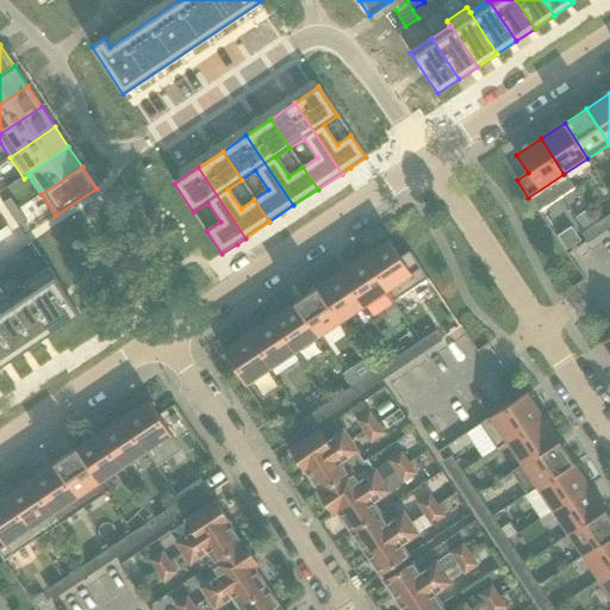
[(11,197),(2,203),(11,215),(19,209),(11,197)]
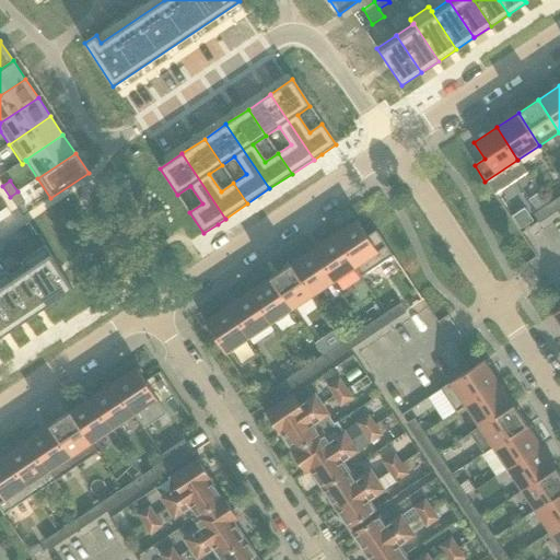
[(18,191),(10,197),(18,208),(24,202),(18,191)]
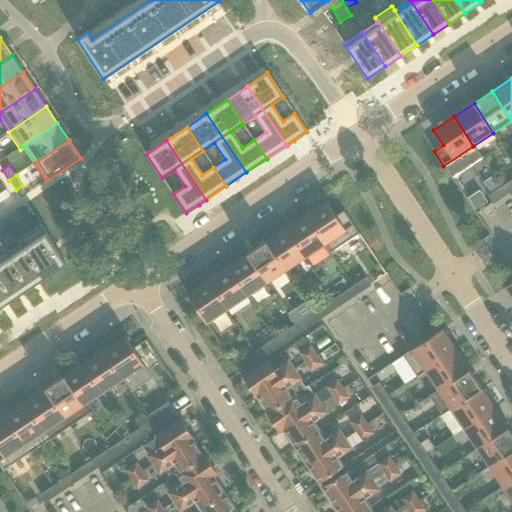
[(511,189),(511,180),(502,188),(506,194),(511,189)]
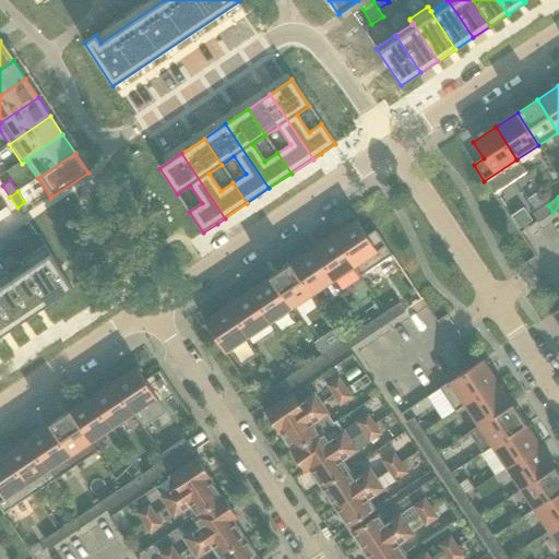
[(548,205),(534,214),(538,222),(552,212),(548,205)]
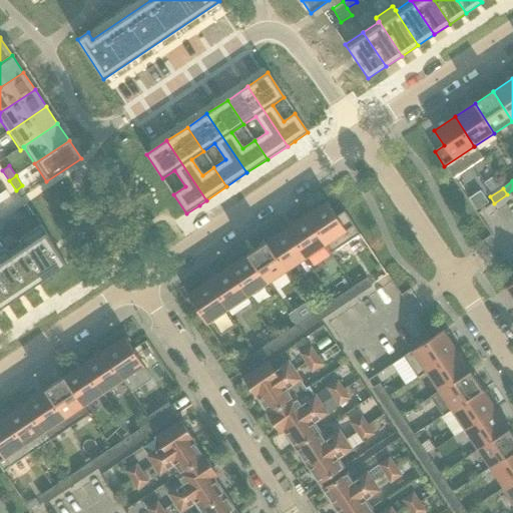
[(480,191),(469,198),(476,209),(487,202),(480,191)]
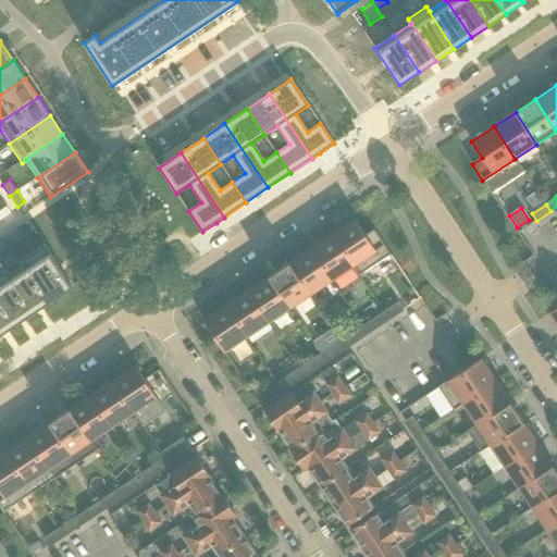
[(331,235),(353,267),(359,275),(391,255),(374,230),(366,235),(355,219),(331,235)]
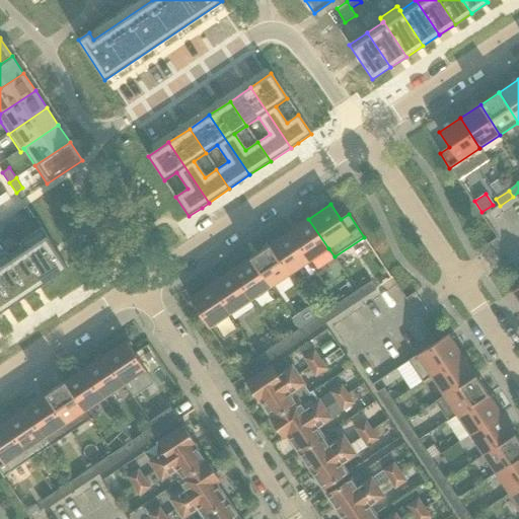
[(17,213),(7,220),(11,227),(21,220),(17,213)]
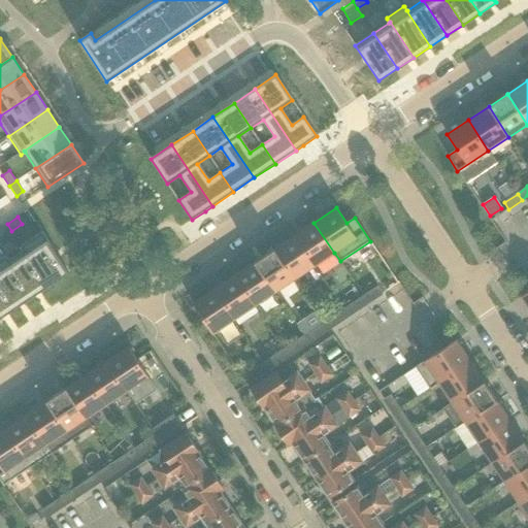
[(293,236),(314,266),(334,253),(314,223),(293,236)]
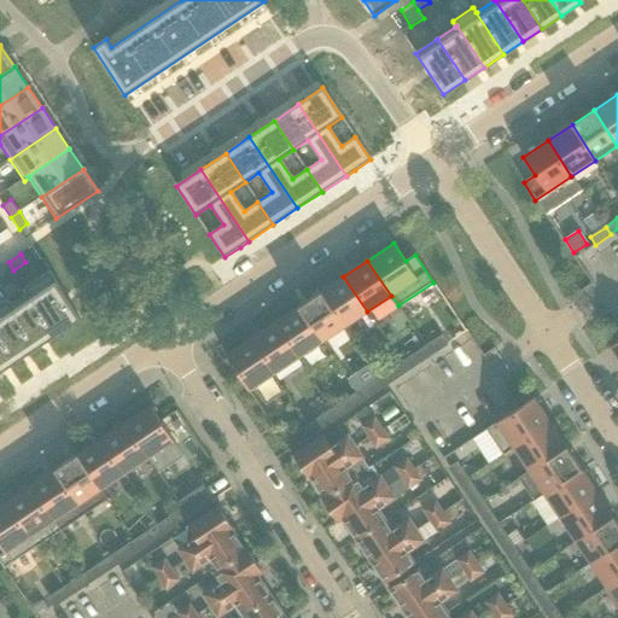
[(9,262),(0,267),(0,277),(1,279),(13,270),(9,262)]
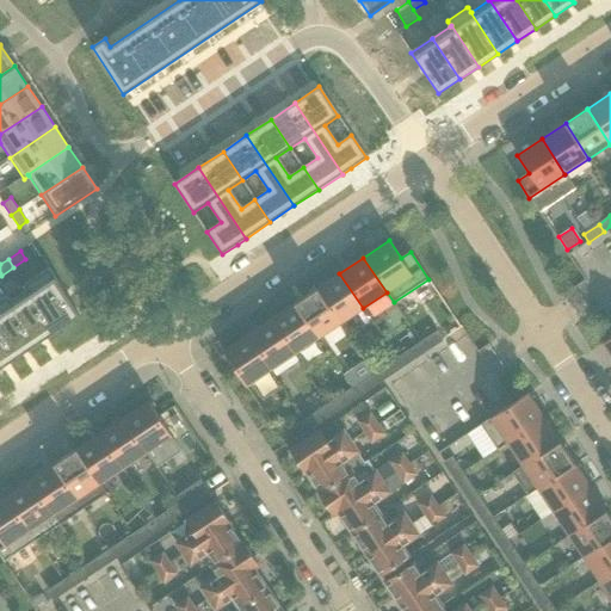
[(48,269),(24,285),(26,290),(28,289),(56,331),(79,315),(48,269)]
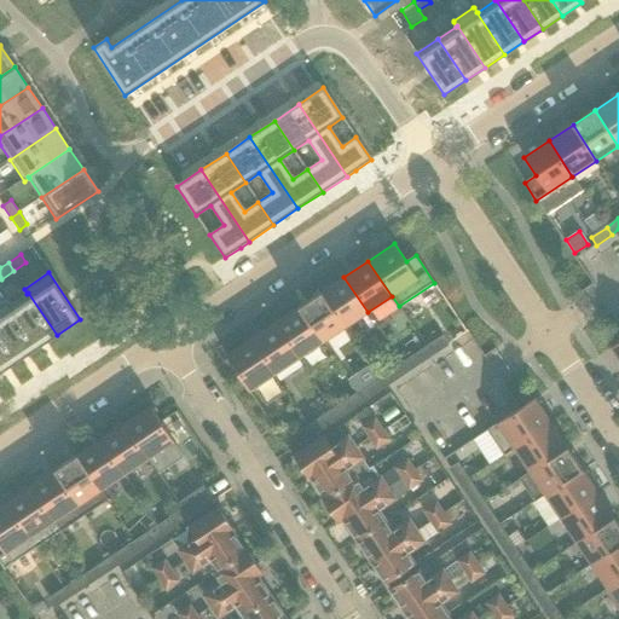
[(319,293),(343,329),(368,312),(343,277),(319,293)]
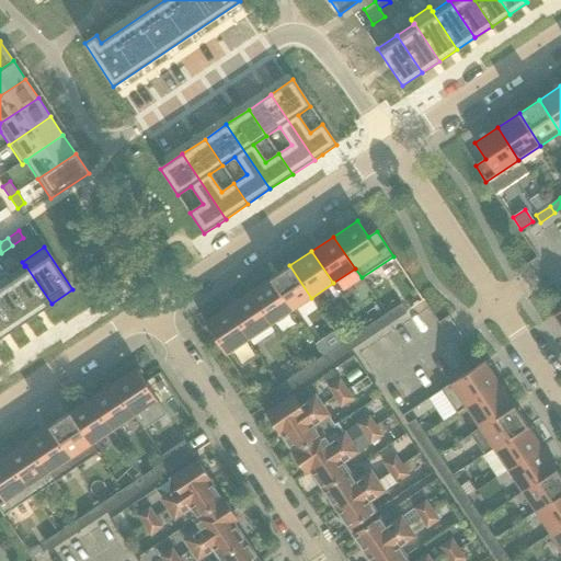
[(9,276),(8,277),(33,316),(52,304),(25,265),(24,266),(11,276),(9,276)]
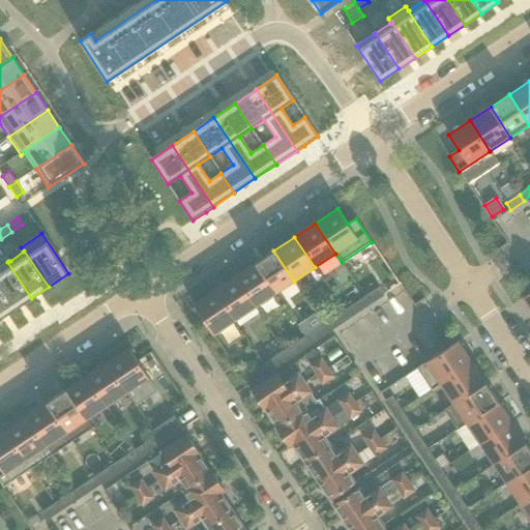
[(294,282),(273,251),(255,263),(275,294),(294,282)]
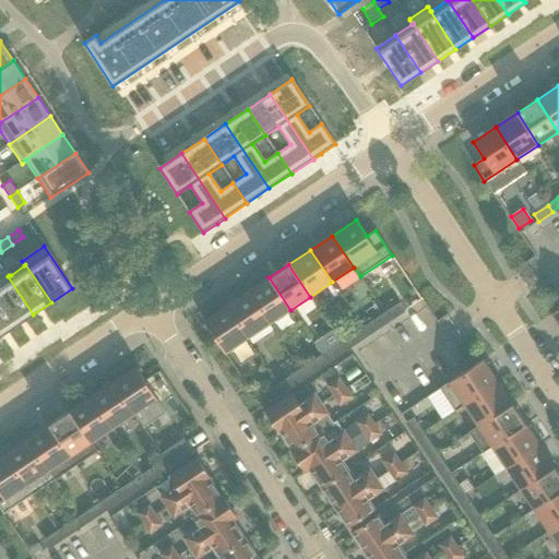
[(7,271),(0,275),(0,301),(16,325),(33,314),(8,276),(9,275),(7,271)]
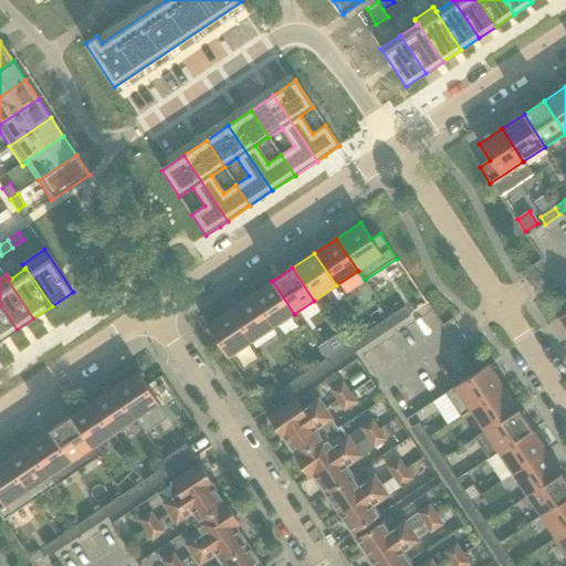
[(251,296),(272,328),(294,314),(272,281),(251,296)]
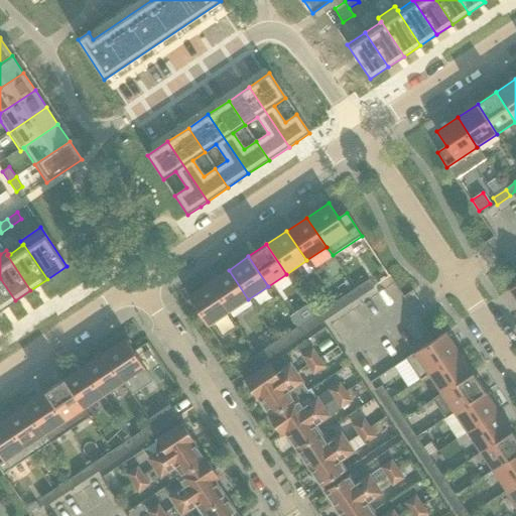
[(209,283),(228,312),(248,299),(229,270),(209,283)]
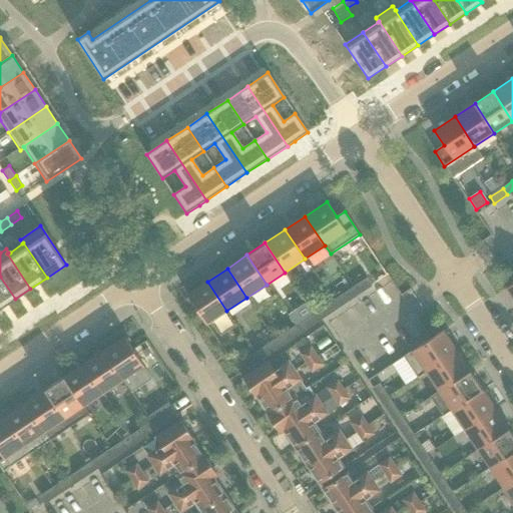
[(0,277),(0,309),(13,300),(15,299),(0,277)]
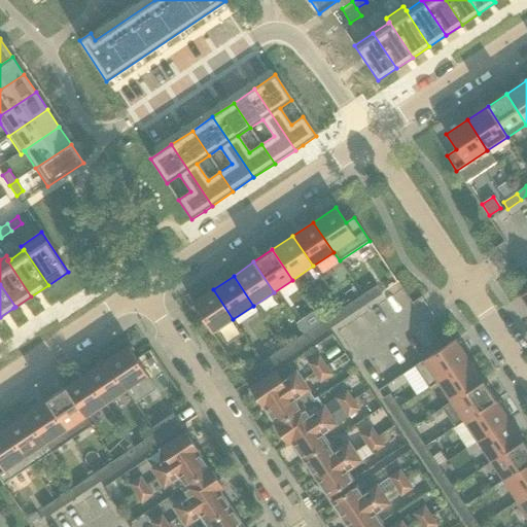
[(367,302),(381,293),(376,287),(363,295),(367,302)]
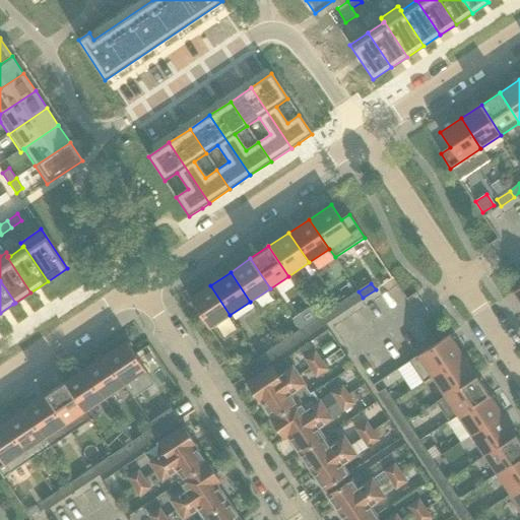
[(209,329),(230,315),(210,285),(190,299),(209,329)]
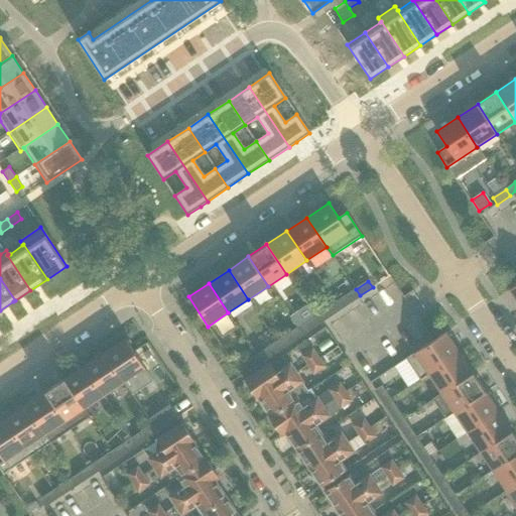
[(348,304),(360,295),(356,289),(344,297),(348,304)]
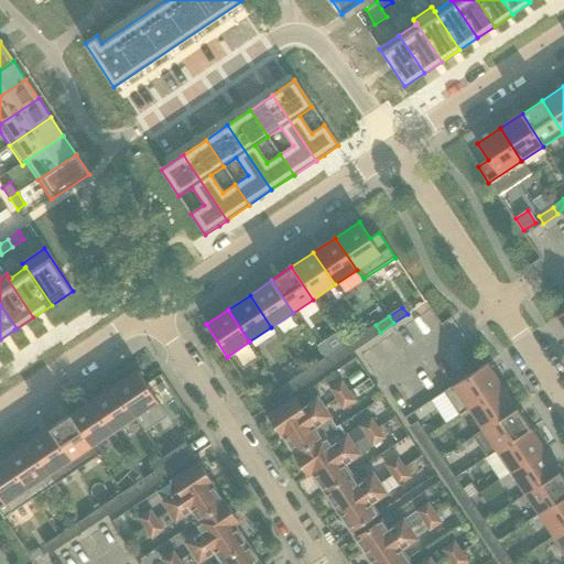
[(354,340),(358,347),(375,336),(369,329),(354,340)]
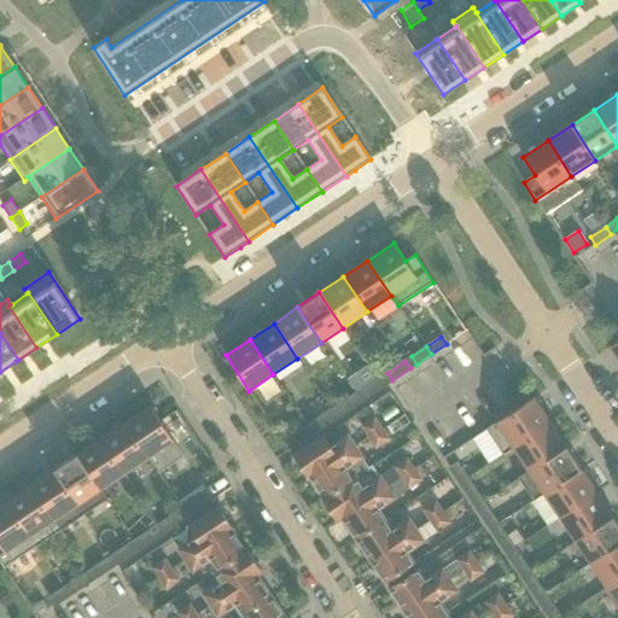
[(386,384),(380,377),(363,389),(368,396),(386,384)]
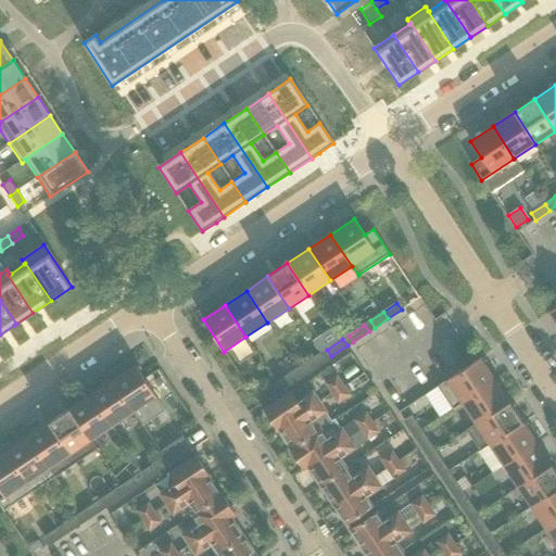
[(307,363),(312,369),(328,358),(323,352),(307,363)]
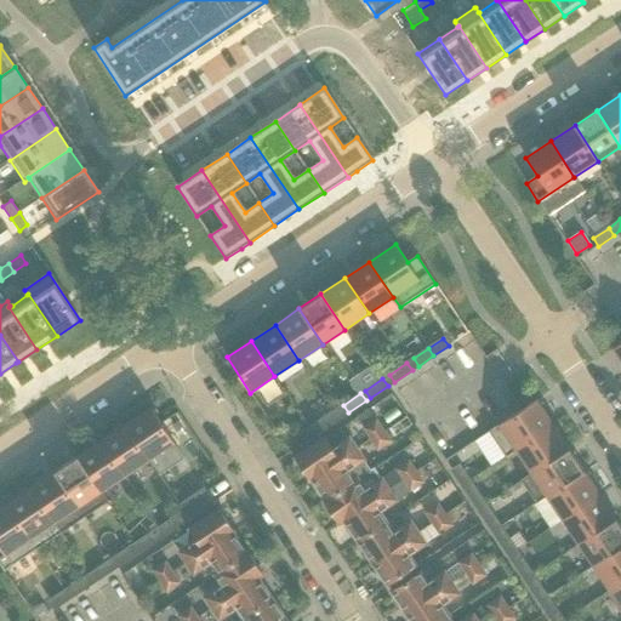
[(506,457),(516,451),(554,426),(536,399),(489,432),(506,457)]
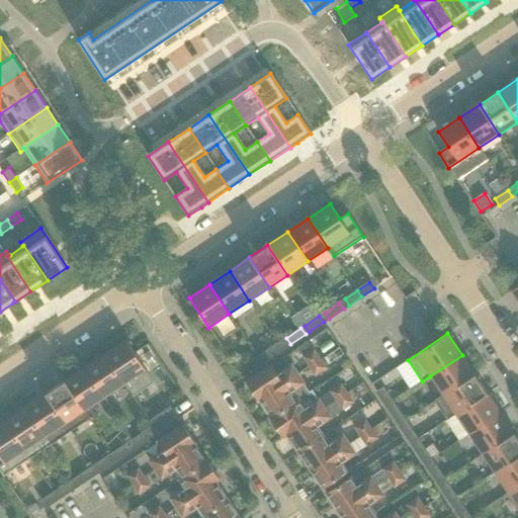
[(125,340),(104,354),(124,383),(132,394),(133,397),(153,382),(145,369),(146,369),(125,340)]
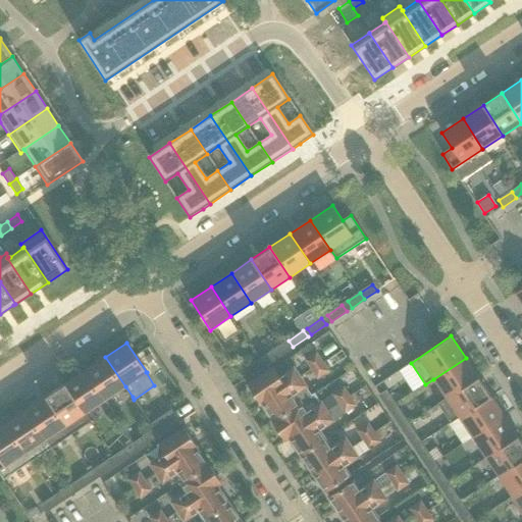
[(268,354),(272,361),(288,351),(282,344),(268,354)]
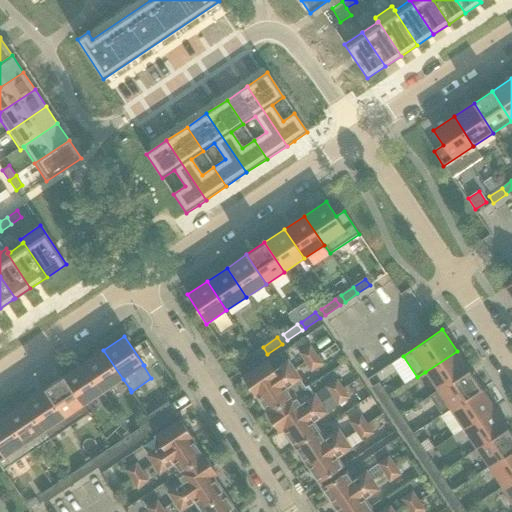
[(299,353),(305,363),(317,355),(310,345),(299,353)]
